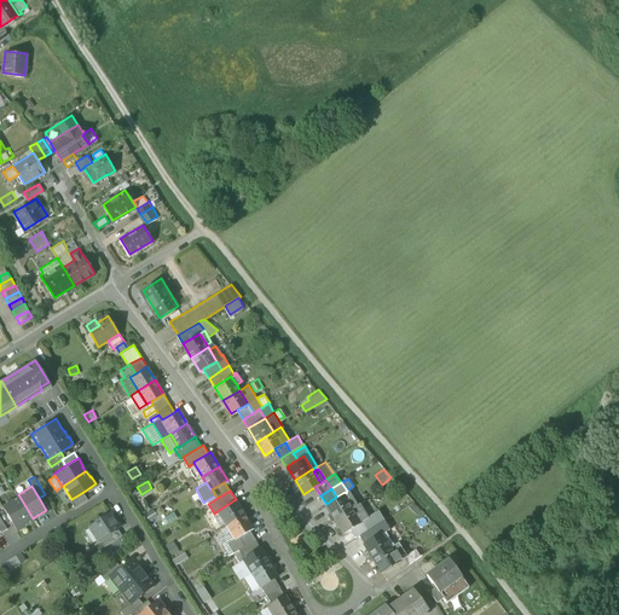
[(70,499),(74,505),(87,498),(84,492),(71,499),(70,499)]
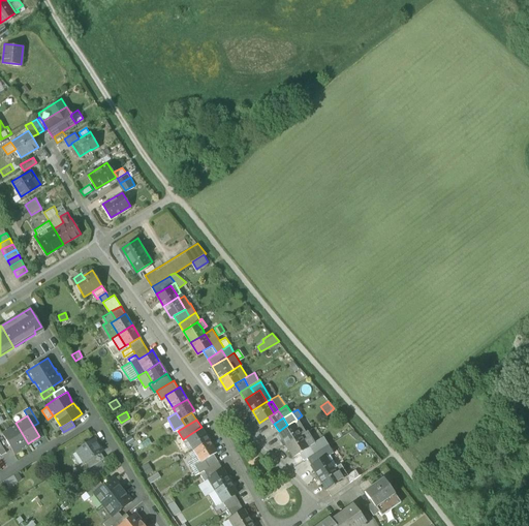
[(294,421),(292,422),(299,432),(304,429),(299,422),(297,424),(296,422),(294,421)]
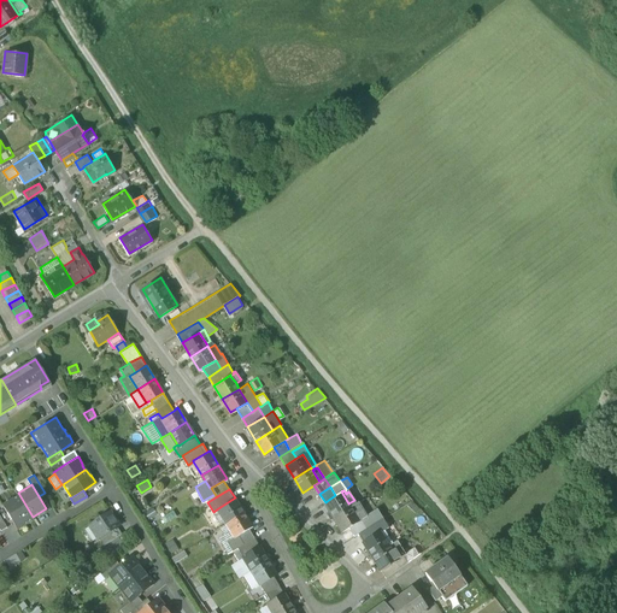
[(350,506),(348,504),(341,491),(335,495),(325,502),(324,502),(333,516),(350,506)]
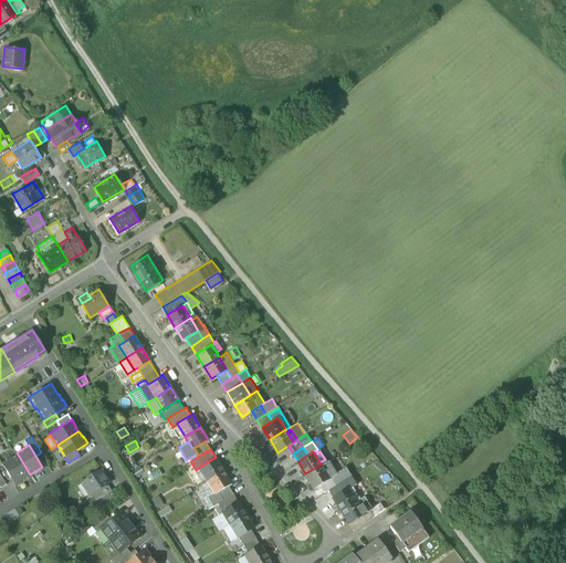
[(31,476),(30,475),(17,452),(2,462),(16,485),(31,476)]
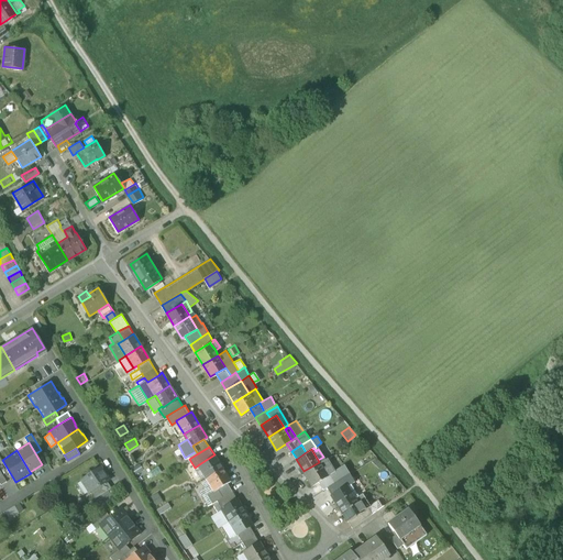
[(205,473),(207,476),(221,468),(214,454),(199,464),(205,473)]
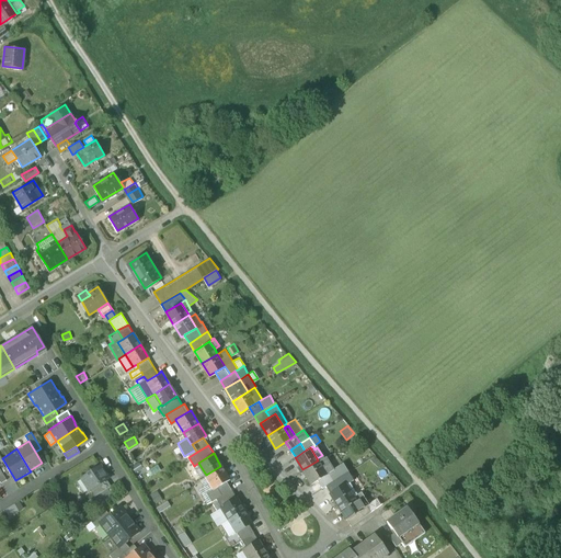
[(381,462),(374,454),(369,457),(377,465),(381,462)]
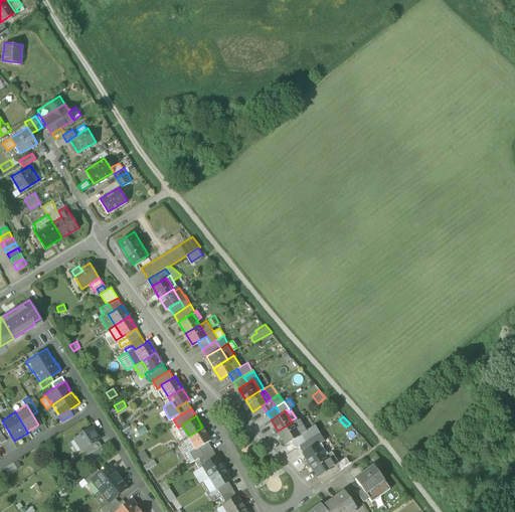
[(296,428),(301,423),(298,418),(297,419),(292,422),(296,428)]
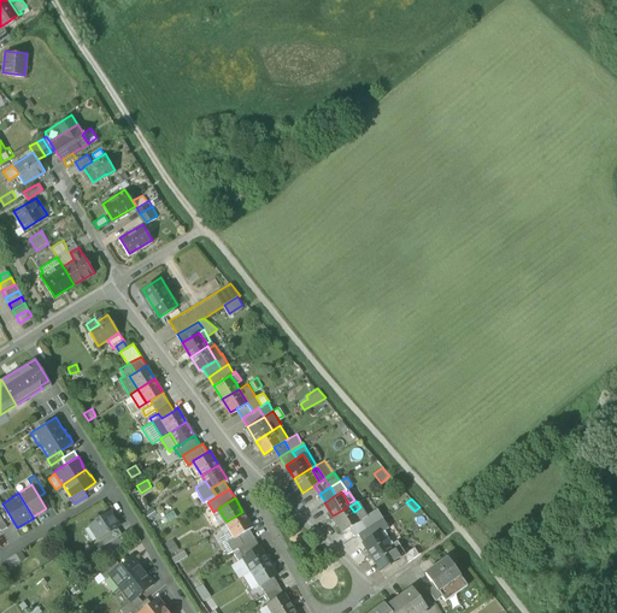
[(153,505),(144,511),(148,518),(157,512),(153,505)]
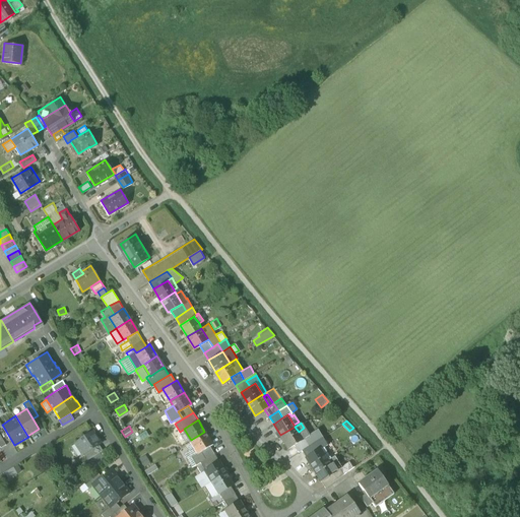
[(302,438),(302,437),(299,432),(295,427),(280,435),(288,447),(298,441),(302,438)]
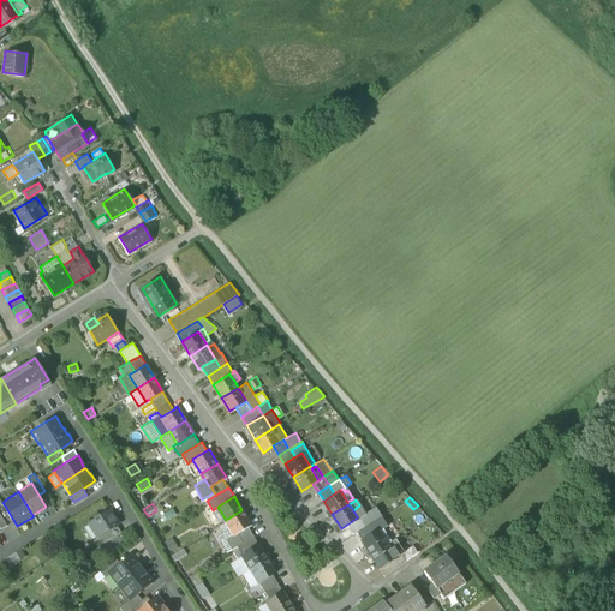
[(375,504),(363,511),(360,513),(368,523),(370,522),(381,515),(375,504)]
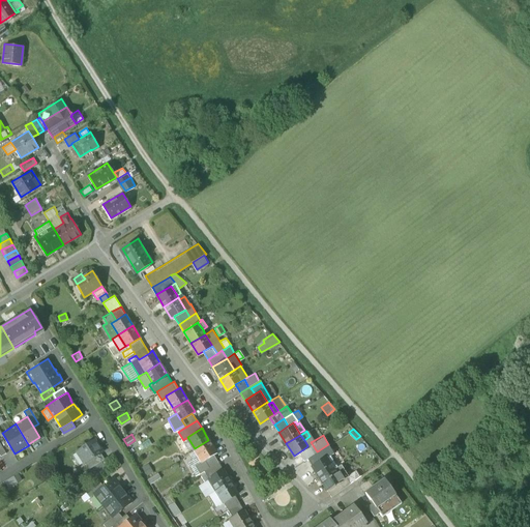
[(310,436),(304,440),(307,445),(311,442),(313,441),(310,436)]
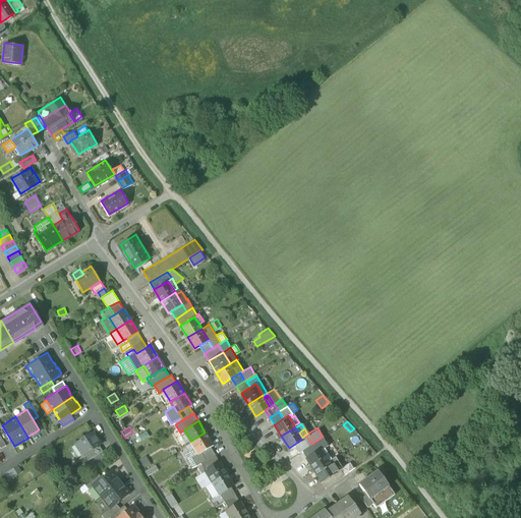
[(185,441),(189,438),(184,429),(180,433),(185,441)]
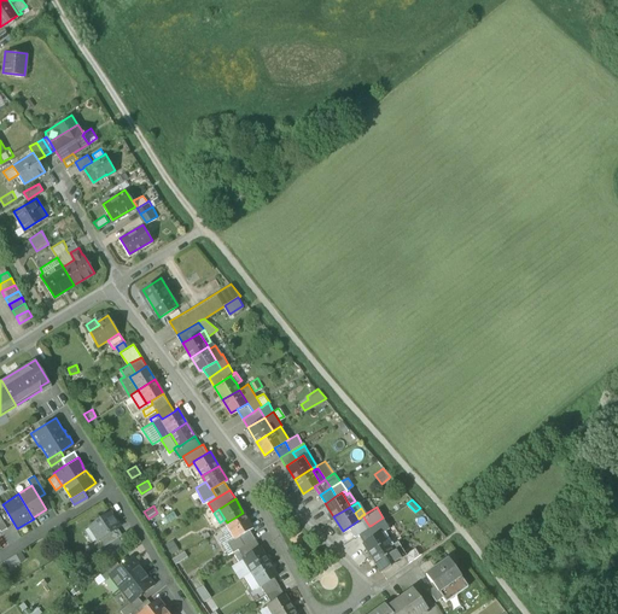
[(89,524),(99,538),(117,526),(120,525),(110,510),(89,524)]
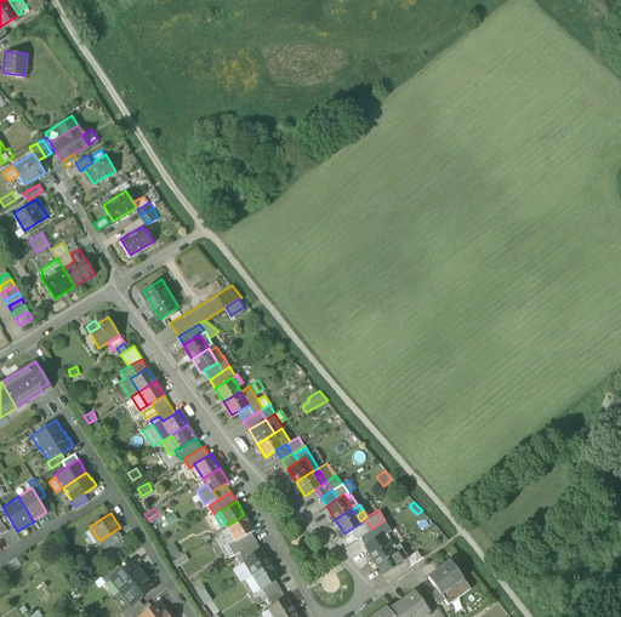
[(252,529),(244,515),(228,525),(232,531),(224,536),(218,540),(229,556),(233,554),(239,550),(244,547),(239,537),(250,531),(252,529)]
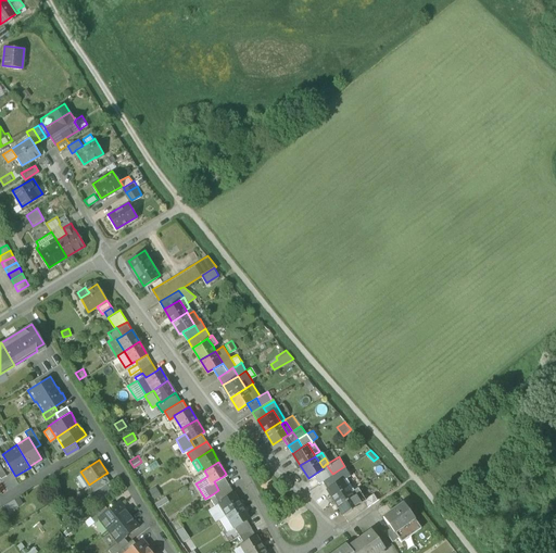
[(318,472),(323,479),(332,474),(326,464),(323,467),(323,468),(318,472)]
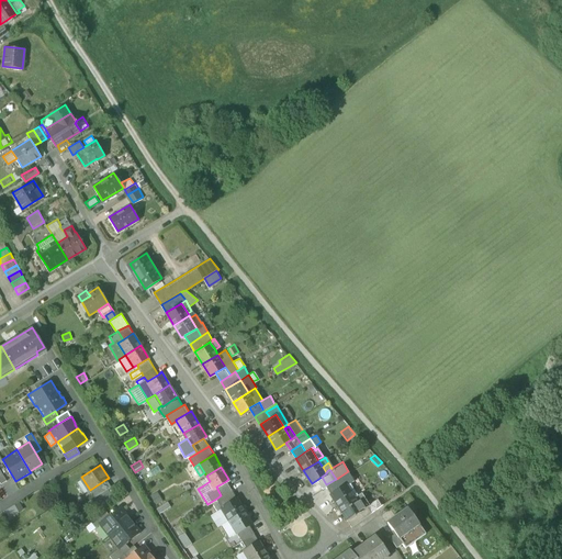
[(353,480),(348,471),(338,478),(343,487),(346,484),(350,482),(353,480)]
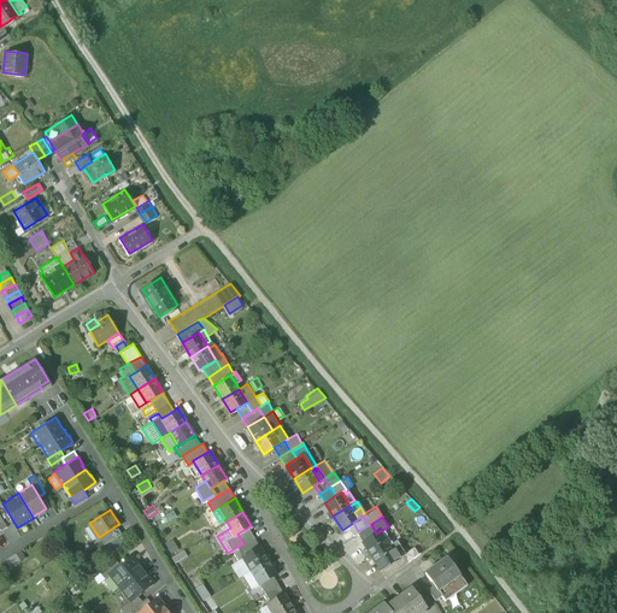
[(219,526),(223,532),(230,528),(227,522),(219,526)]
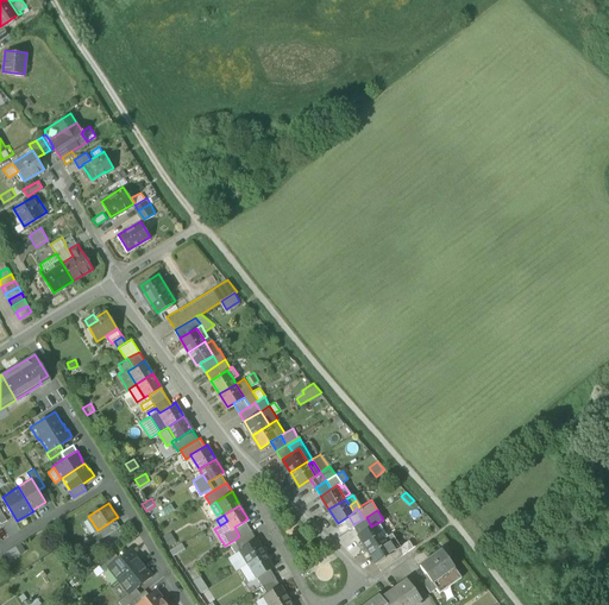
[(98,530),(88,516),(81,521),(89,535),(98,530)]
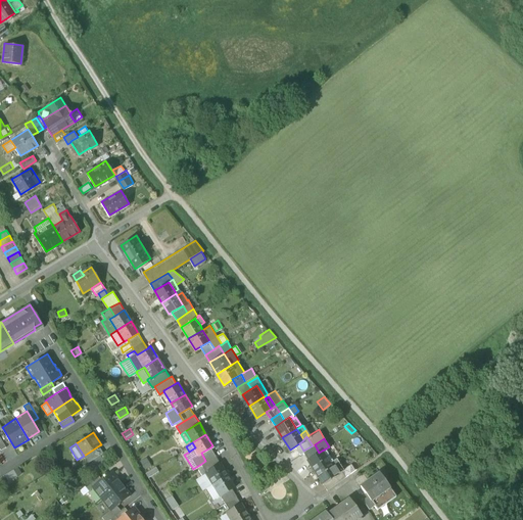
[(315,444),(313,445),(303,451),(308,459),(319,453),(315,444)]
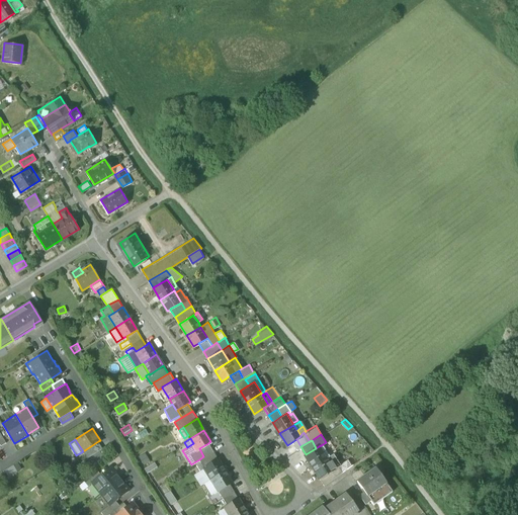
[(83,451),(87,457),(99,449),(102,447),(98,441),(83,451)]
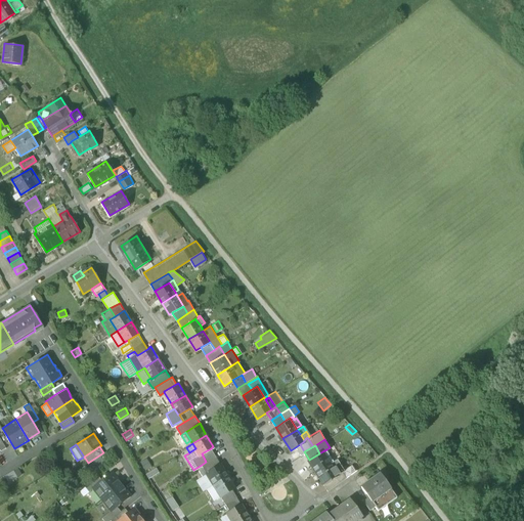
[(202,453),(206,462),(216,456),(211,448),(202,453)]
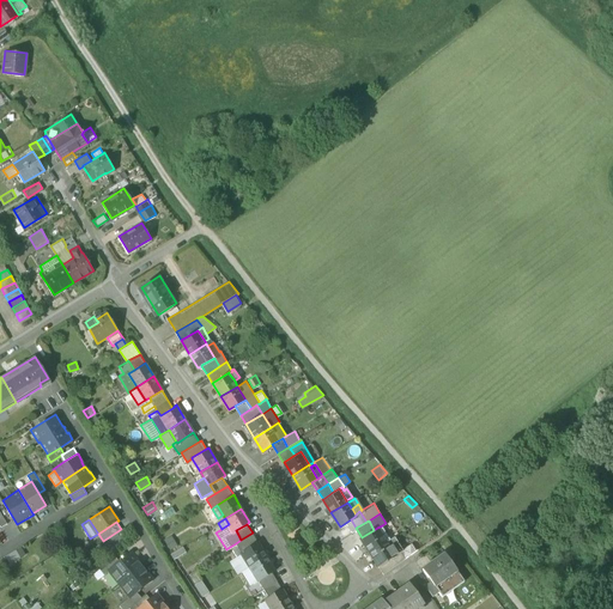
[(390,537),(382,525),(377,528),(386,541),(390,537)]
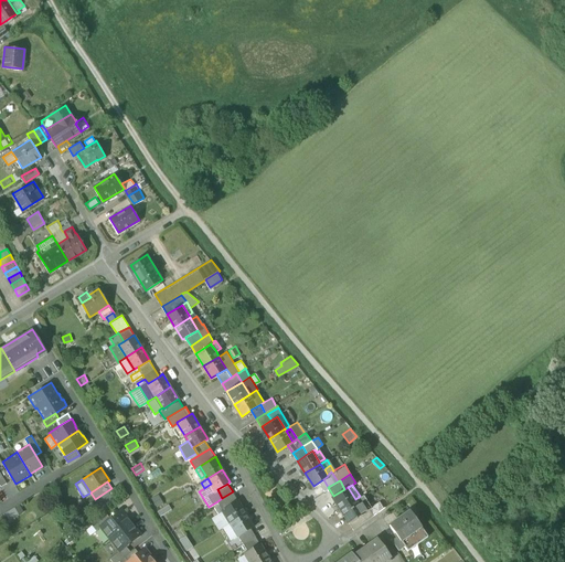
[(355,499),(348,487),(344,489),(333,496),(332,496),(337,502),(333,504),(338,510),(355,499)]
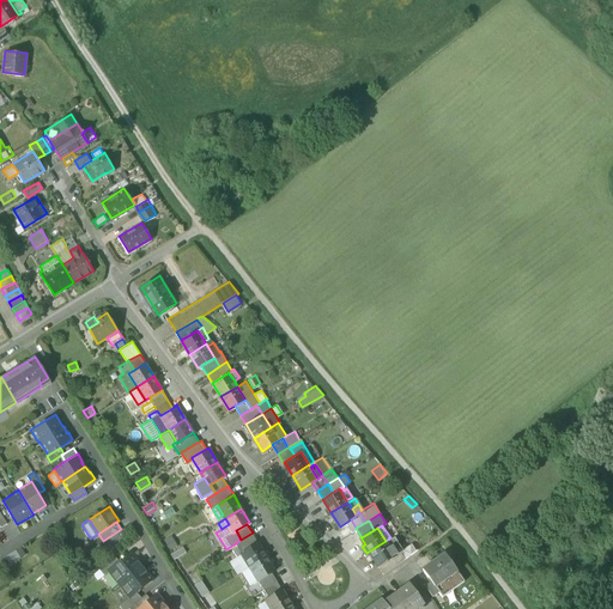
[(98,543),(102,549),(121,537),(117,531),(103,541),(98,543)]
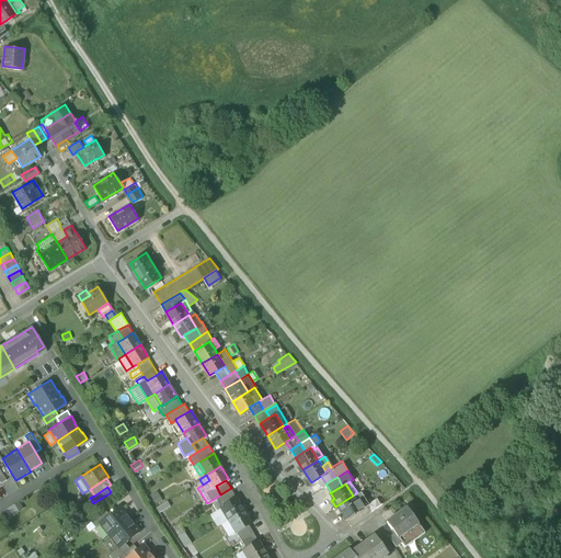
[(236,496),(231,488),(220,494),(216,498),(220,504),(236,496)]
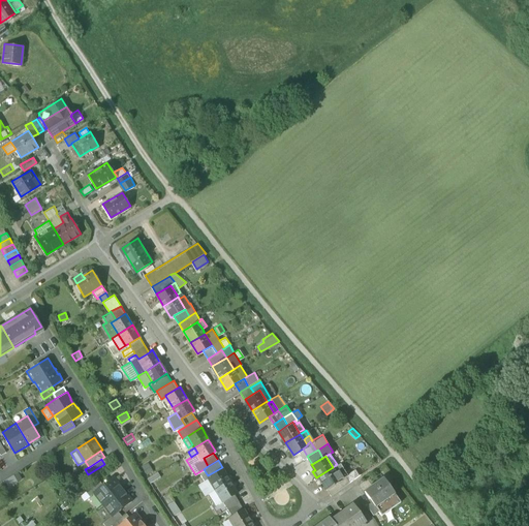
[(147,461),(141,465),(146,473),(153,469),(147,461)]
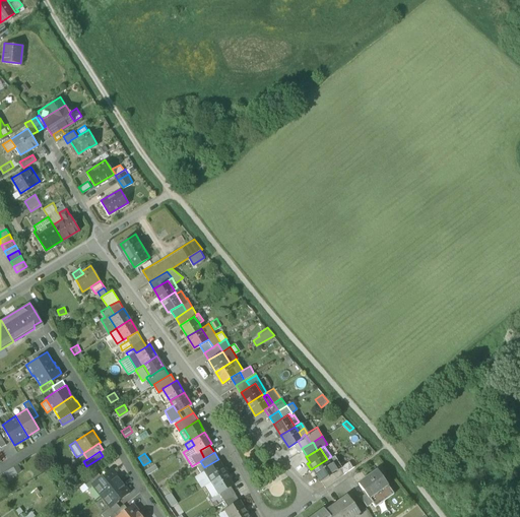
[(338,476),(342,473),(338,467),(341,466),(335,456),(332,458),(331,456),(327,459),(334,470),(338,476)]
